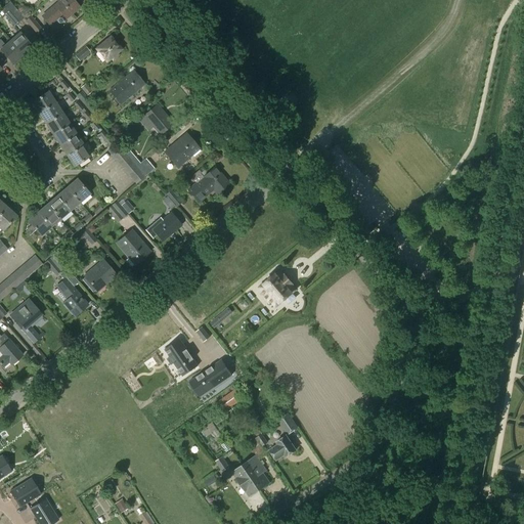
[(73,0),(60,0),(42,16),(49,25),(61,13),(66,18),(79,7),(73,0)]
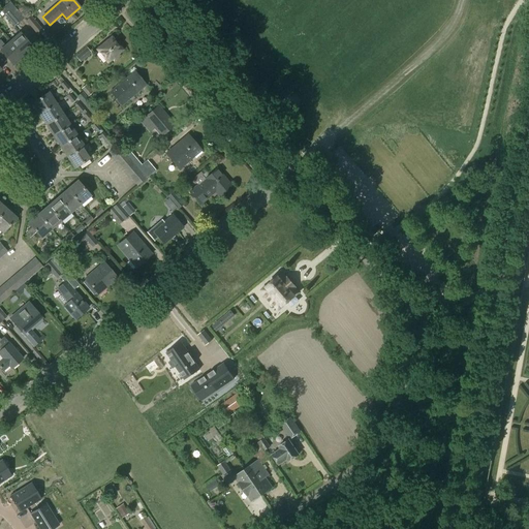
[(9,11),(19,22),(24,18),(9,1),(0,9),(0,10),(4,16),(9,11)]
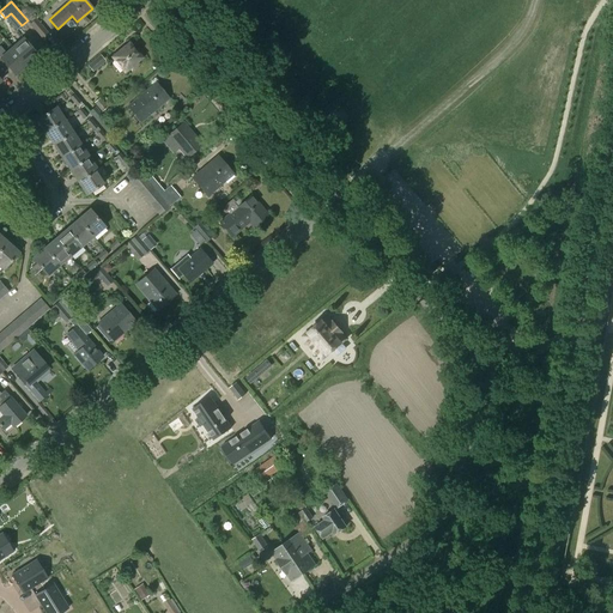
[(16,31),(22,25),(11,13),(5,18),(16,31)]
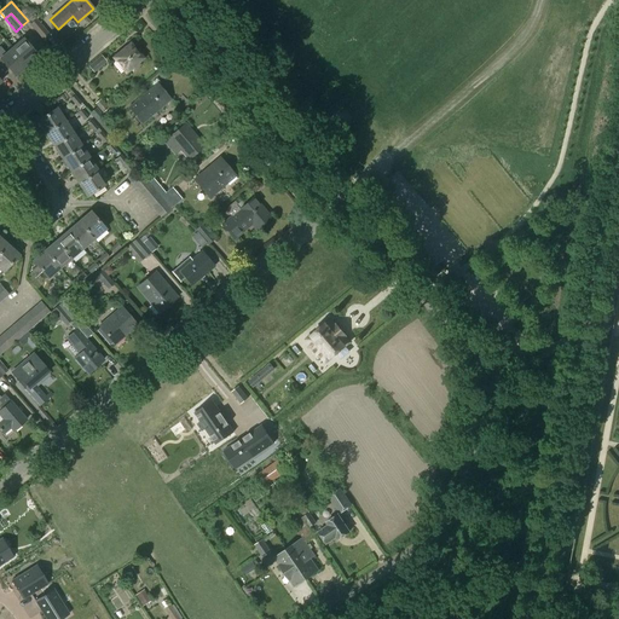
[(36,18),(29,24),(42,40),(50,34),(36,18)]
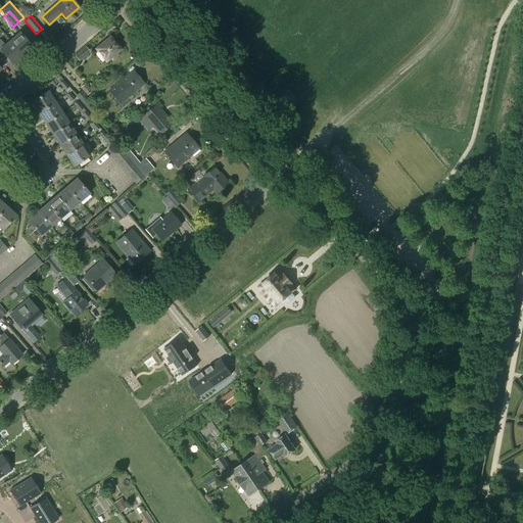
[(9,41),(22,56),(32,47),(19,33),(9,41)]
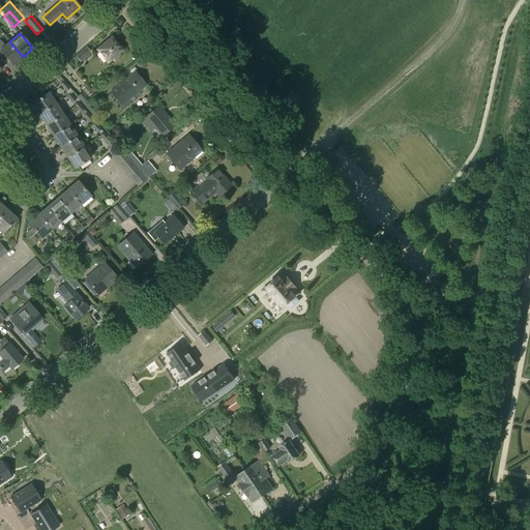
[(121,50),(112,38),(97,50),(108,61),(111,59),(113,62),(120,56),(118,53),(121,50)]
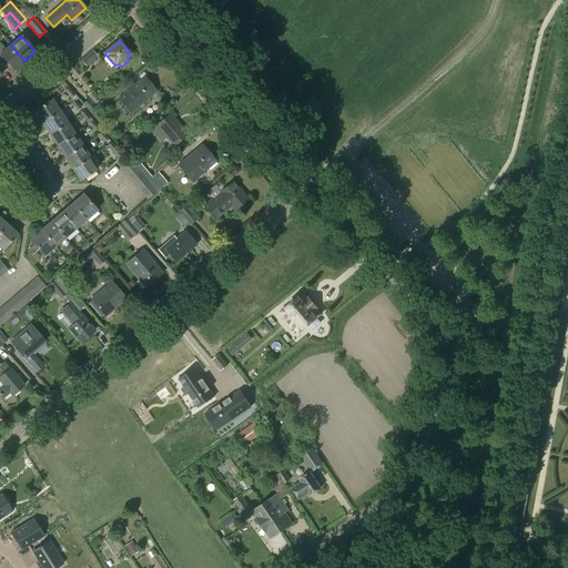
[(0,60),(3,58),(13,70),(24,61),(10,44),(6,49),(0,42),(0,60)]
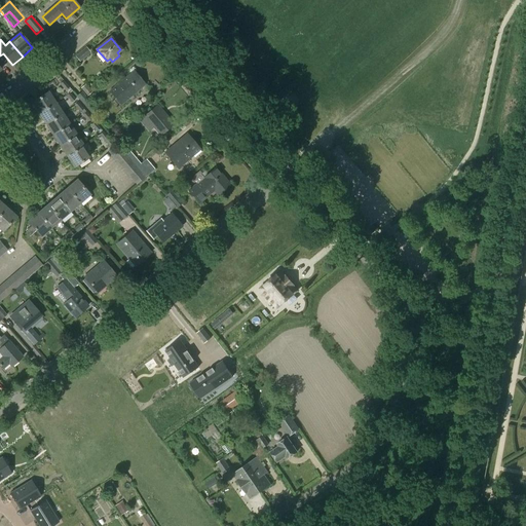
[(75,57),(79,62),(90,52),(86,47),(75,57)]
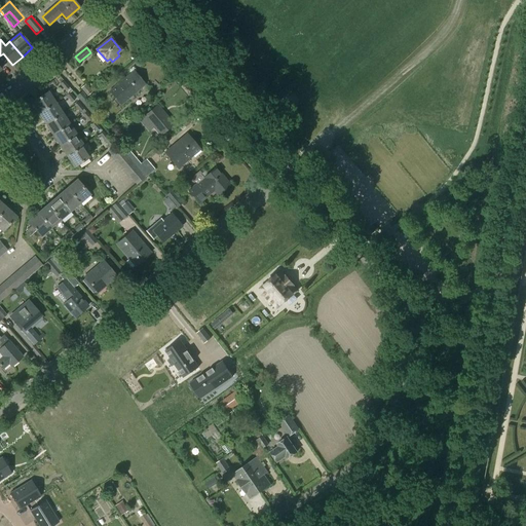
[(110,91),(120,104),(144,84),(134,72),(110,91)]
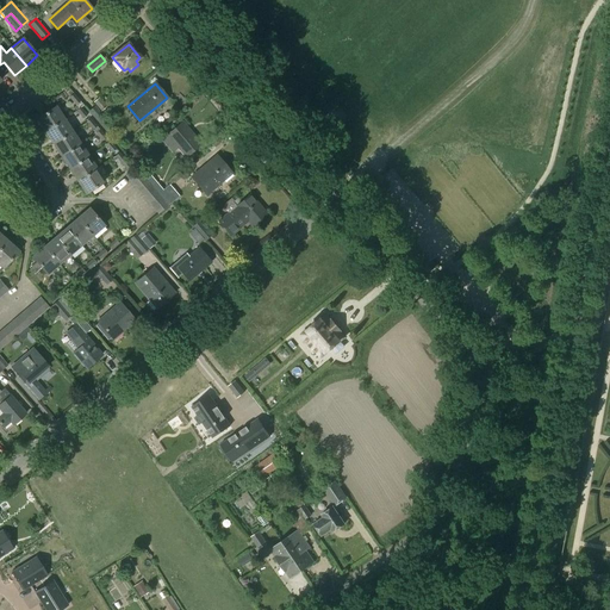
[(81,107),(83,105),(74,94),(69,98),(79,109),(81,107)]
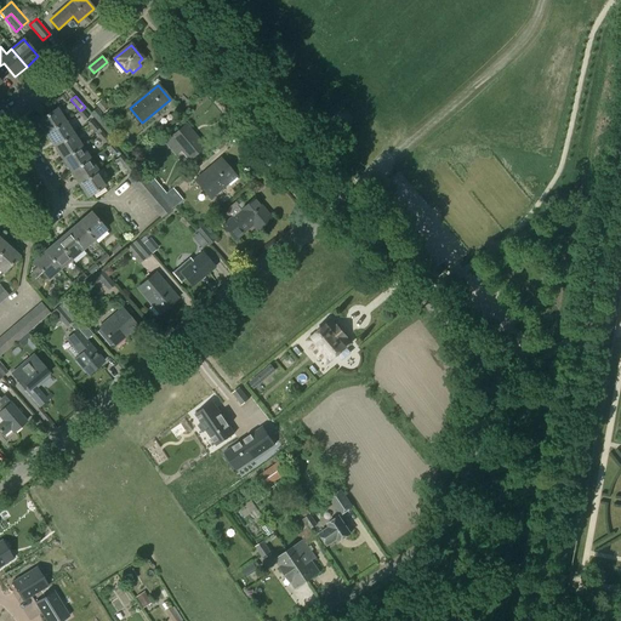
[(108,108),(101,100),(95,104),(103,113),(108,108)]
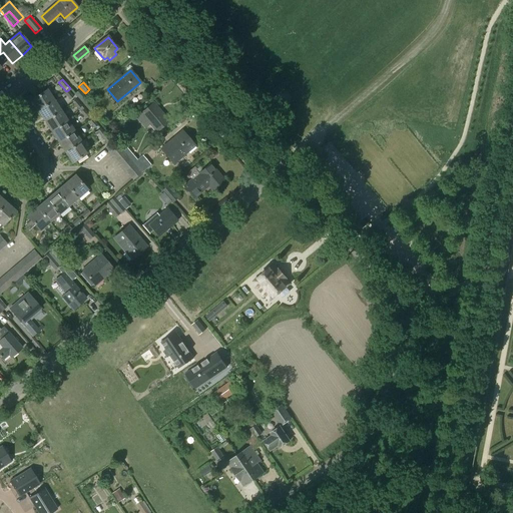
[(38,110),(53,100),(46,89),(31,100),(38,110)]
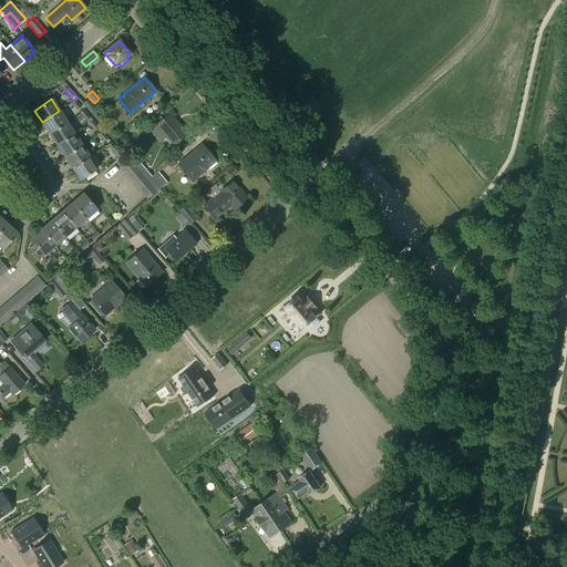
[(88,99),(86,100),(82,103),(101,125),(107,121),(88,99)]
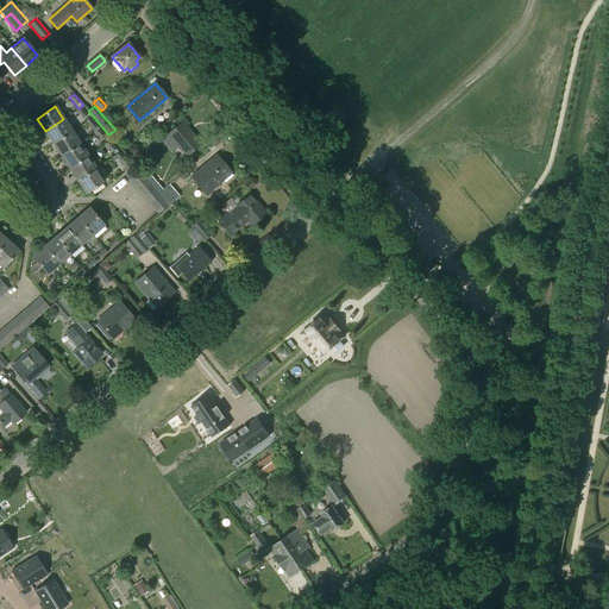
[(81,107),(79,108),(76,111),(82,119),(87,114),(81,107)]
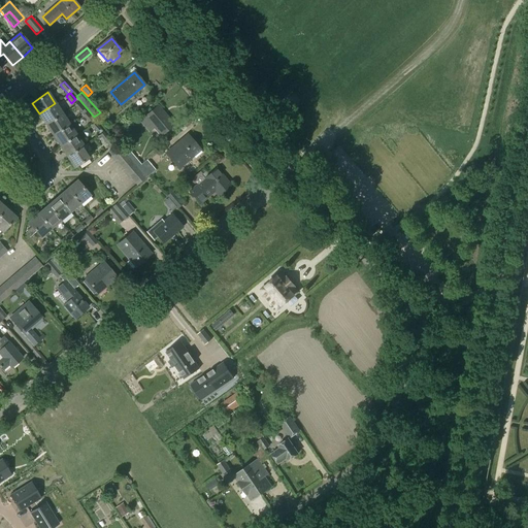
[(79,112),(84,109),(78,102),(74,106),(79,112)]
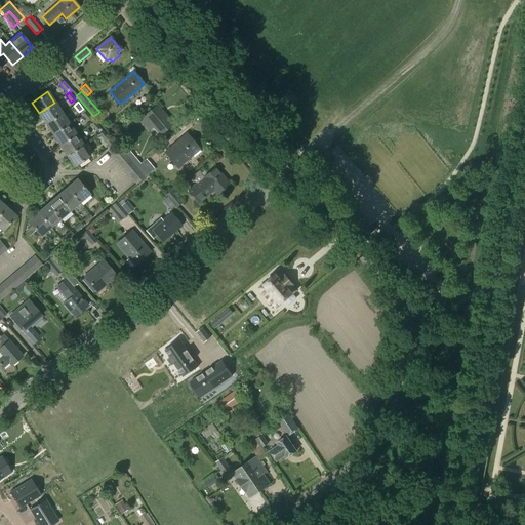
[(54,103),(39,113),(45,124),(62,113),(54,103)]
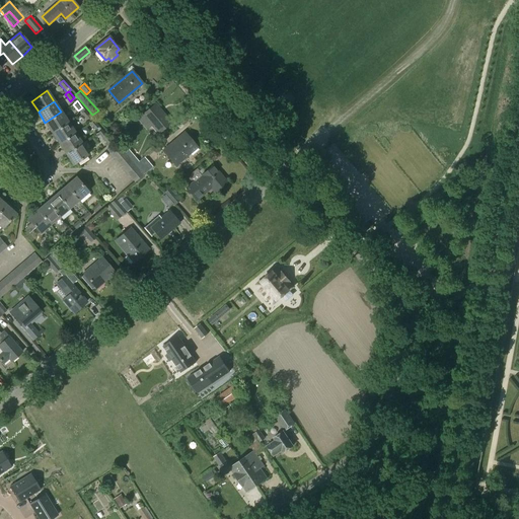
[(158,133),(170,123),(155,104),(138,119),(146,129),(151,125),(158,133)]
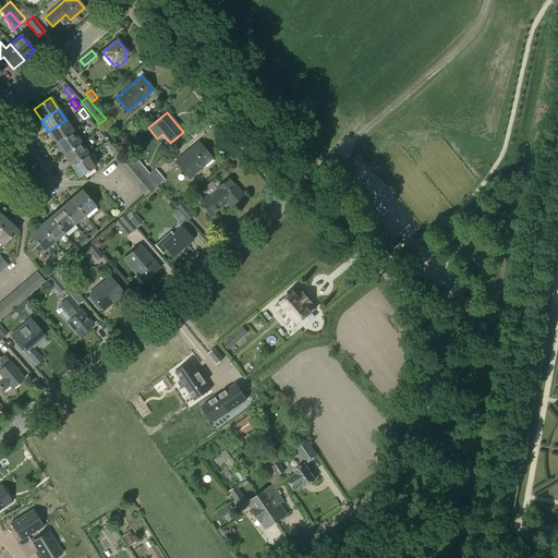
[(94,130),(97,126),(92,119),(87,122),(94,130)]
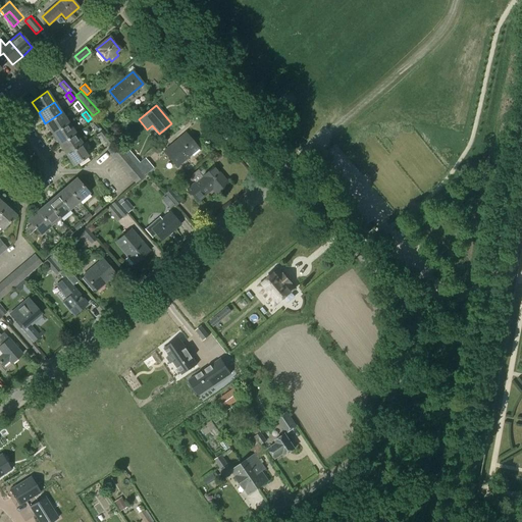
[(68,123),(61,112),(45,123),(52,134),(68,123)]
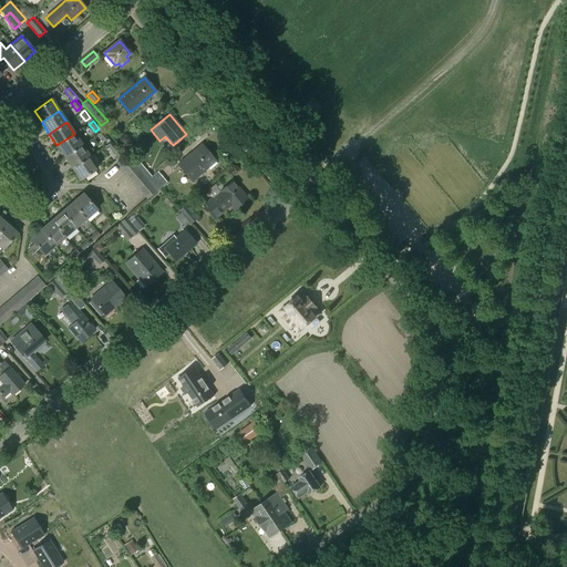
[(104,142),(109,138),(102,131),(98,135),(104,142)]
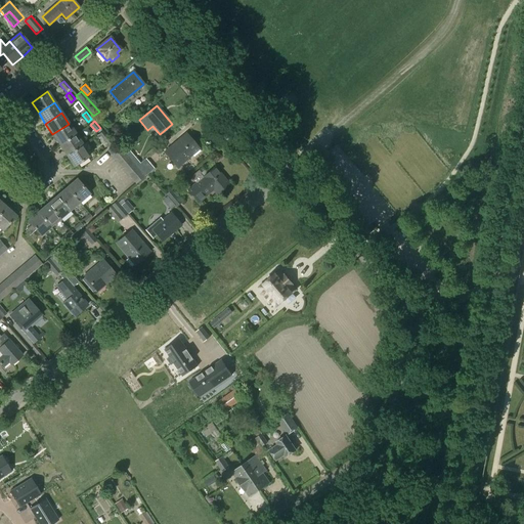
[(69,124),(52,134),(59,144),(76,134),(69,124)]
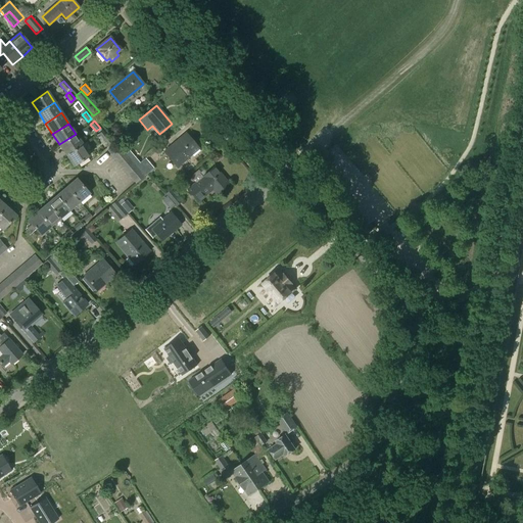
[(112,143),(107,137),(102,131),(98,134),(104,141),(109,146),(112,143)]
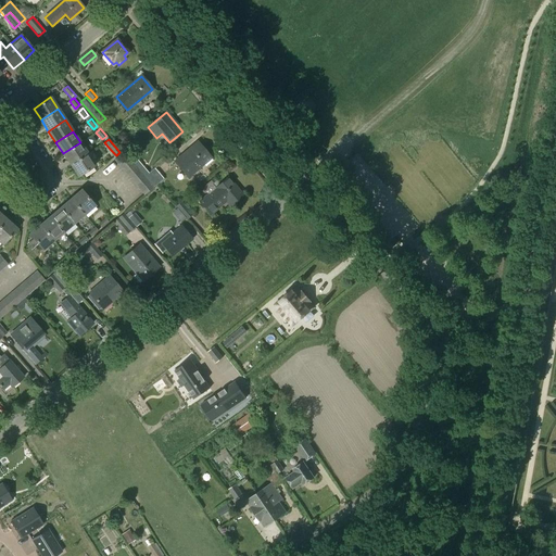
[(80,142),(63,153),(71,165),(88,154),(80,142)]
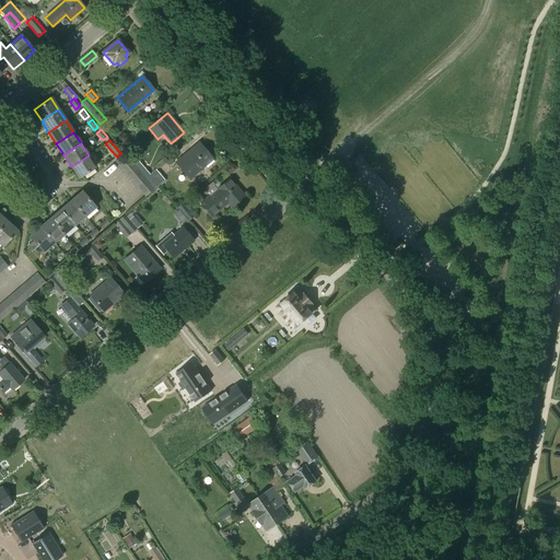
[(199,143),(176,163),(189,178),(205,165),(207,167),(214,161),(199,143)]
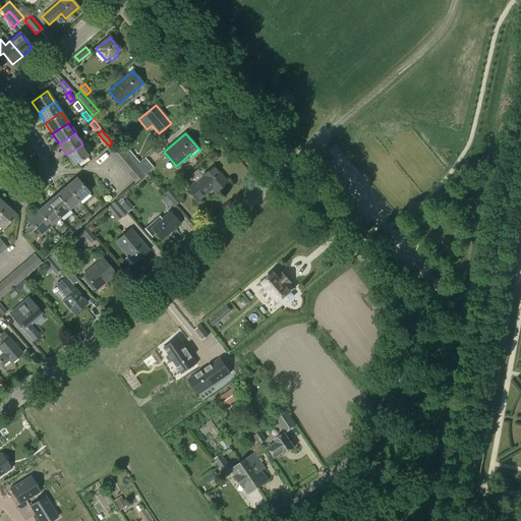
[(111,155),(120,148),(116,142),(107,151),(111,155)]
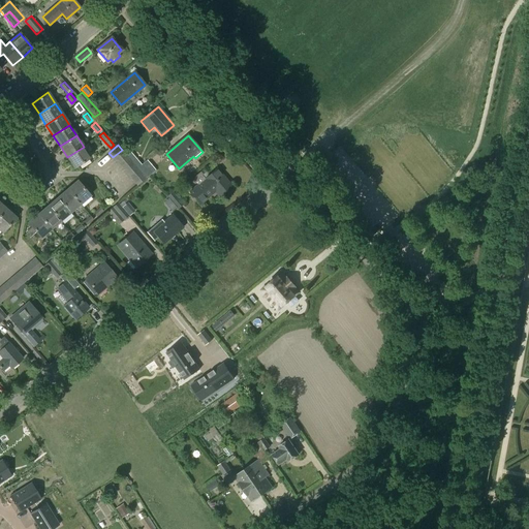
[(84,147),(67,157),(74,168),(91,157),(84,147)]
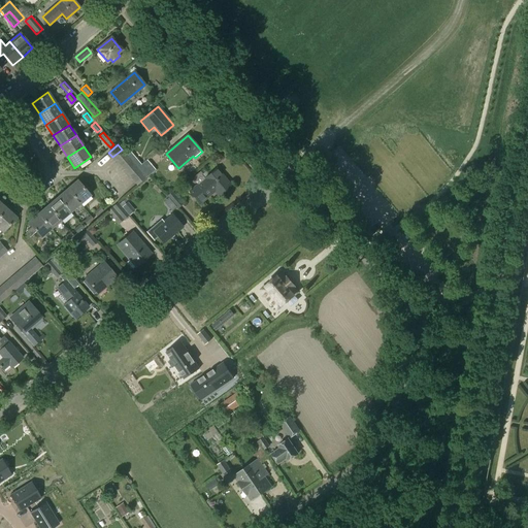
[(122,150),(112,157),(117,162),(126,154),(122,150)]
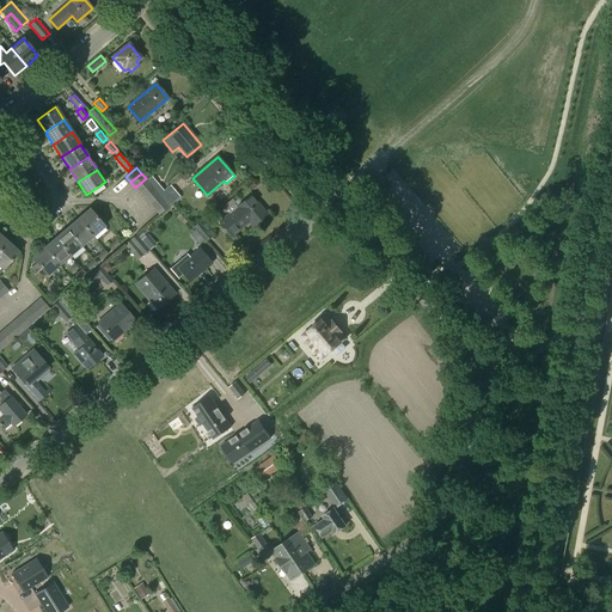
[(146,178),(135,188),(140,194),(151,184),(146,178)]
